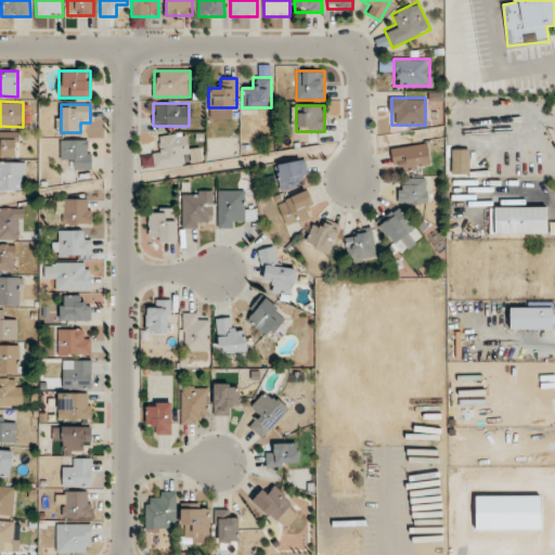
[(0,156),(18,156),(18,132),(0,131),(0,156)]
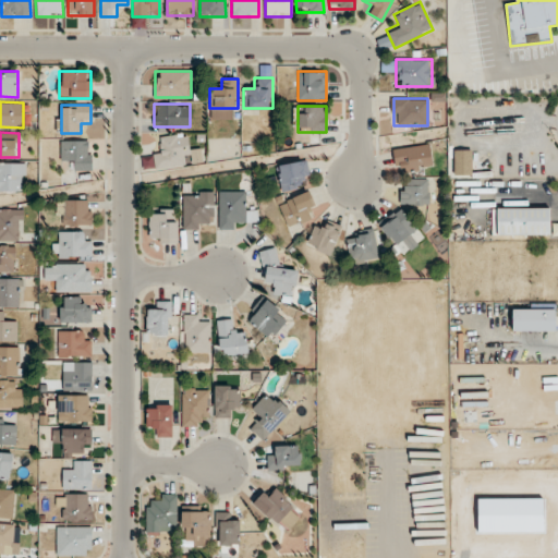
[(154,148),(155,167),(203,165),(202,146),(189,146),(189,135),(162,136),(162,148),(154,148)]
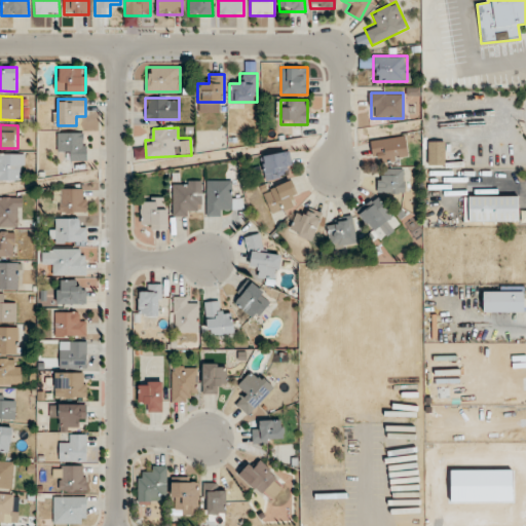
[(58,151),(68,151),(68,160),(86,160),(86,133),(58,133),(58,151)]
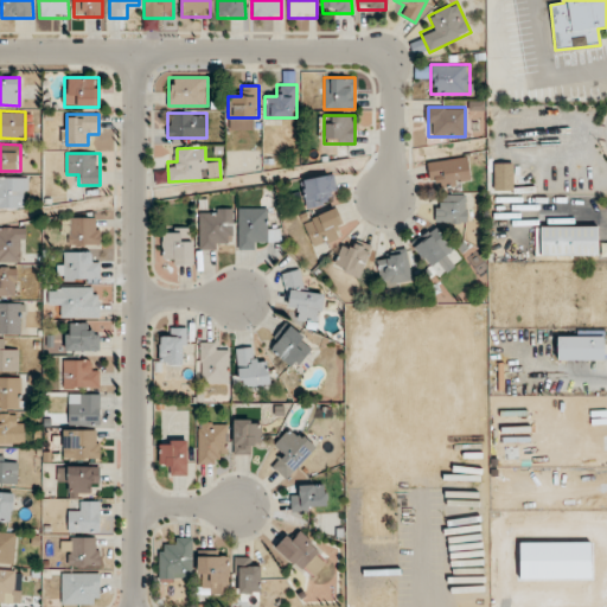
[(471,183),(468,158),(428,161),(430,187),(471,183)]
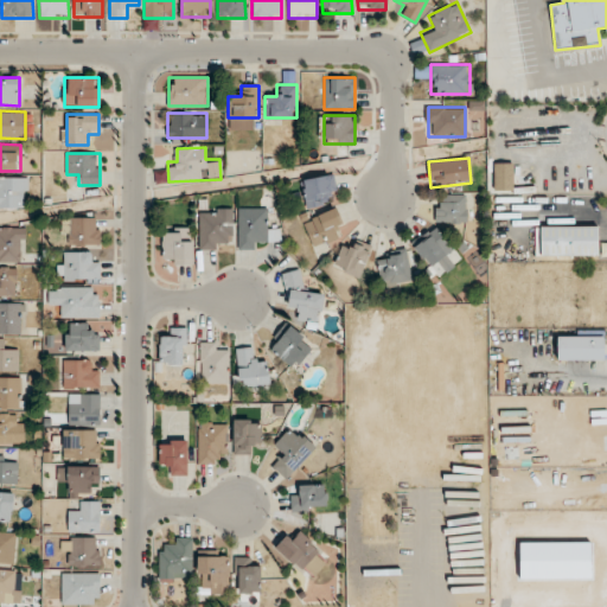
[(301,180),(307,208),(339,200),(333,174),(301,180)]
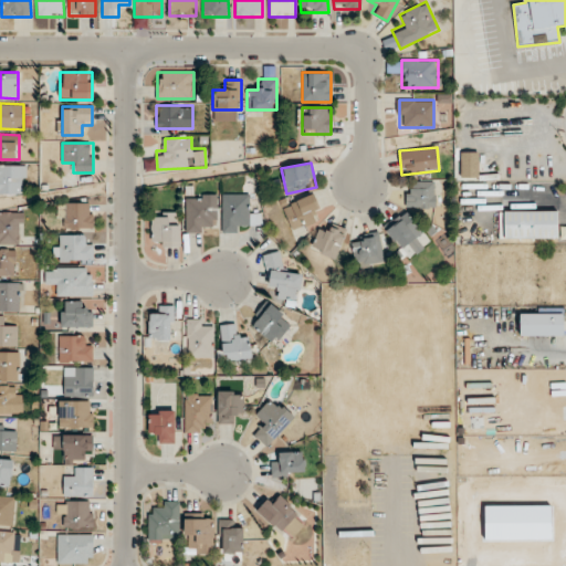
[(0,194),(25,194),(25,165),(0,165),(0,194)]
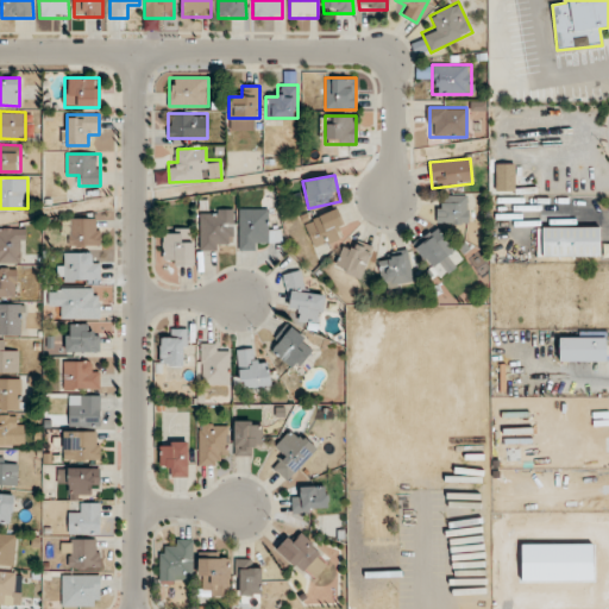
[(437,224),(468,224),(468,195),(437,195),(437,224)]
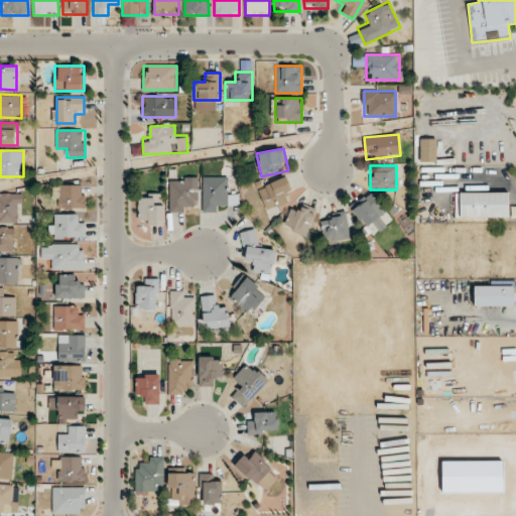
[(198,177),(169,177),(169,212),(188,212),(188,202),(198,202),(198,177)]
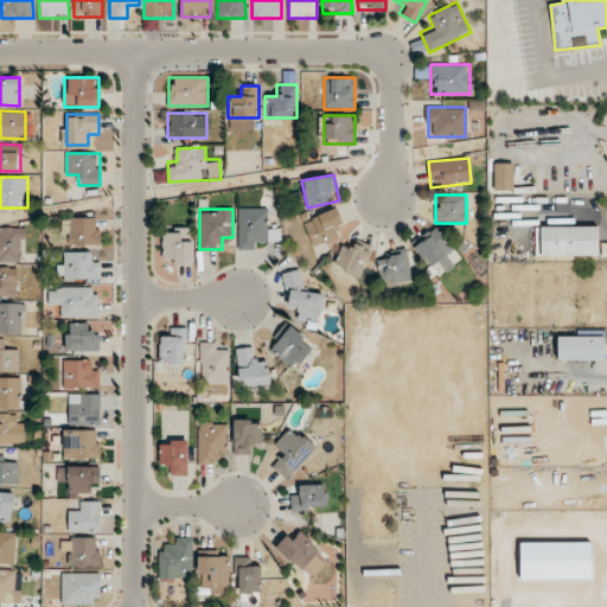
[(238,249),(260,249),(260,240),(281,240),(281,228),(267,228),(267,209),(238,209),(238,249)]
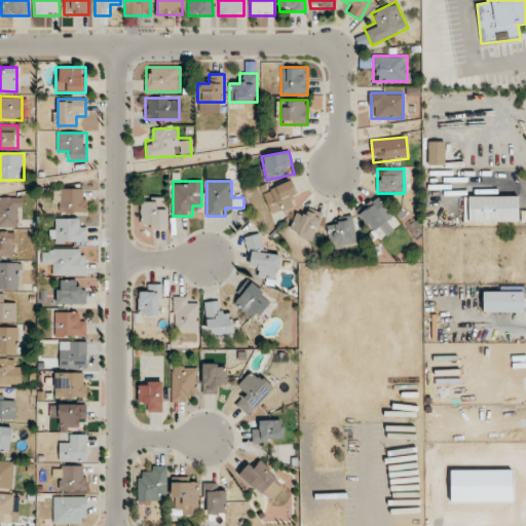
[(271,215),(300,204),(291,181),(263,191),(271,215)]
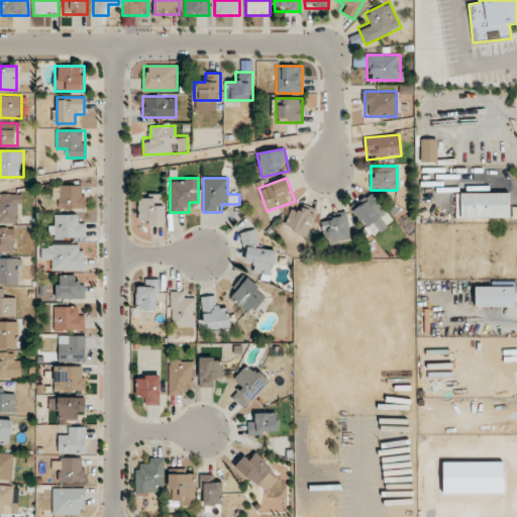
[(85,208),(85,185),(54,185),(54,208),(85,208)]
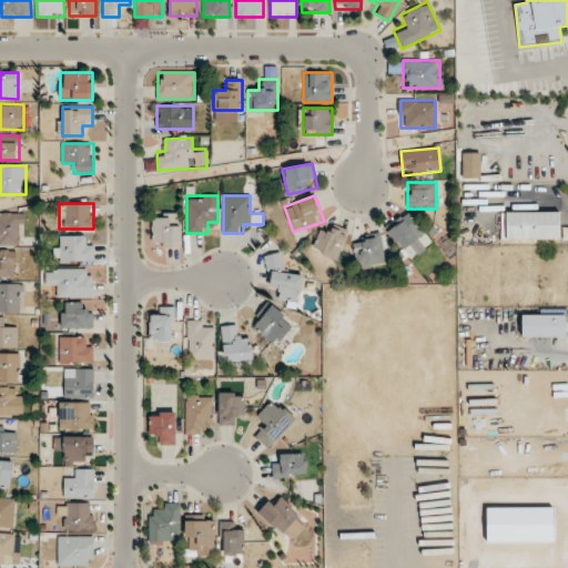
[(560,239),(560,211),(506,211),(506,239),(560,239)]
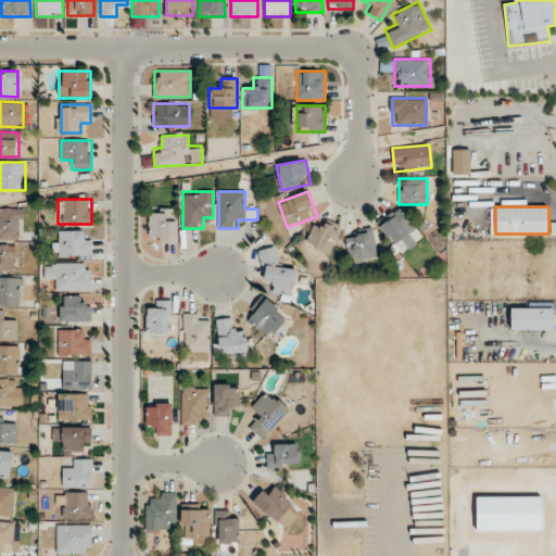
[(0,239),(22,240),(22,209),(0,207),(0,239)]
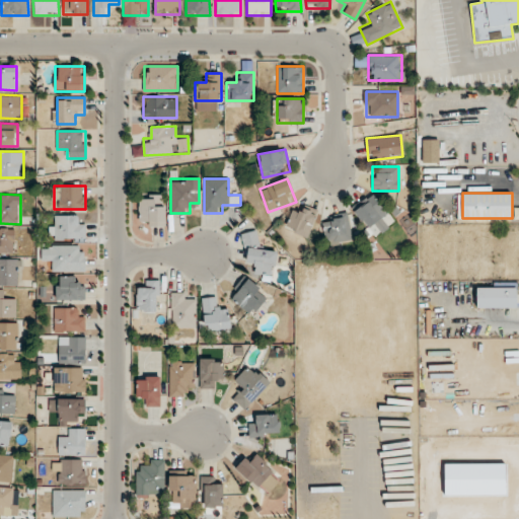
[(138,225),(165,225),(165,204),(158,204),(158,195),(138,195),(138,225)]
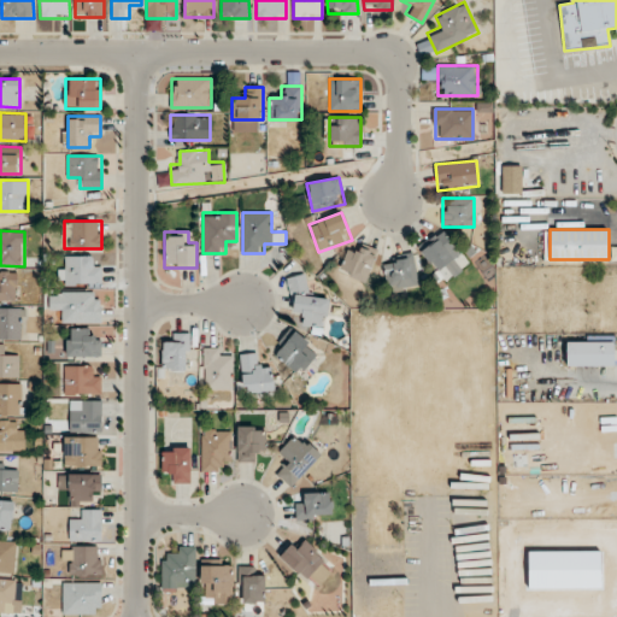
[(418,252),(447,282),(469,262),(441,231),(418,252)]
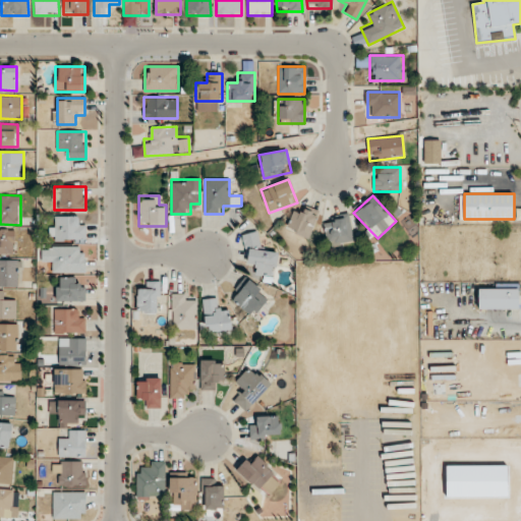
[(286,230),(309,238),(320,211),(305,207),(303,214),(293,210),(286,230)]
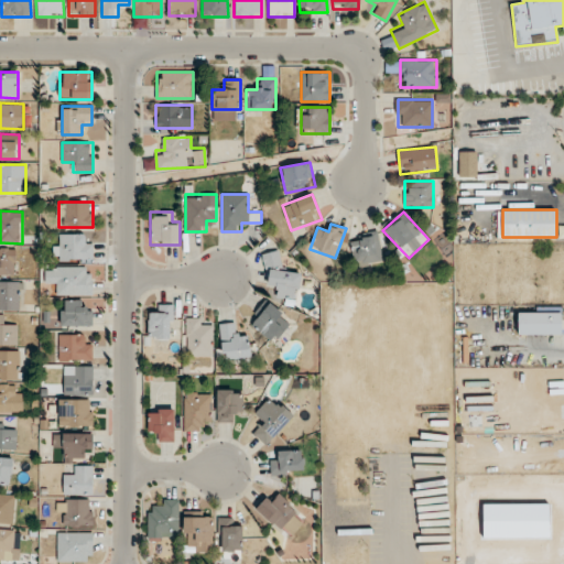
[(91,234),(55,234),(55,259),(91,259),(91,234)]
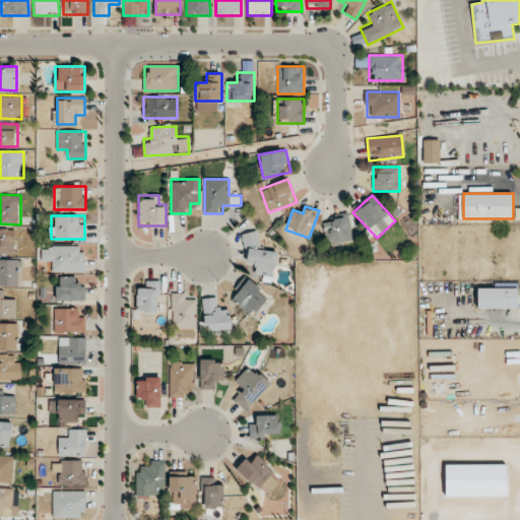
[(349,215),(323,217),(326,245),(352,242),(349,215)]
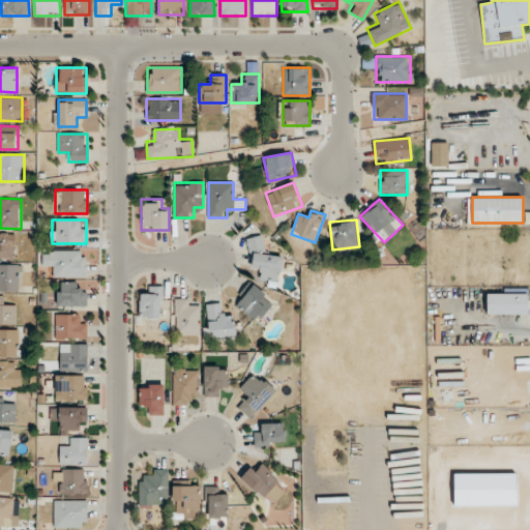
[(0,258),(13,258),(13,233),(0,232),(0,258)]
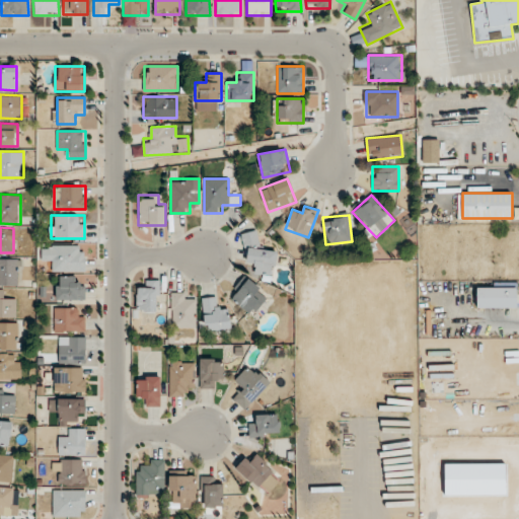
[(241,233),(246,264),(253,263),(255,277),(277,274),(273,248),(261,250),(256,230),(241,233)]
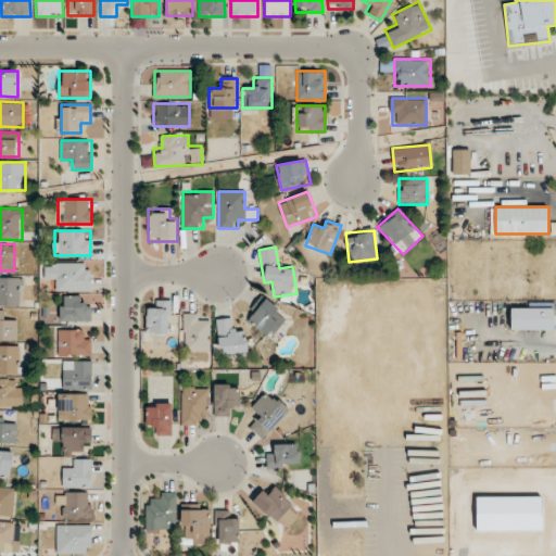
[(57,280),(57,291),(90,291),(90,263),(45,263),(45,280),(57,280)]
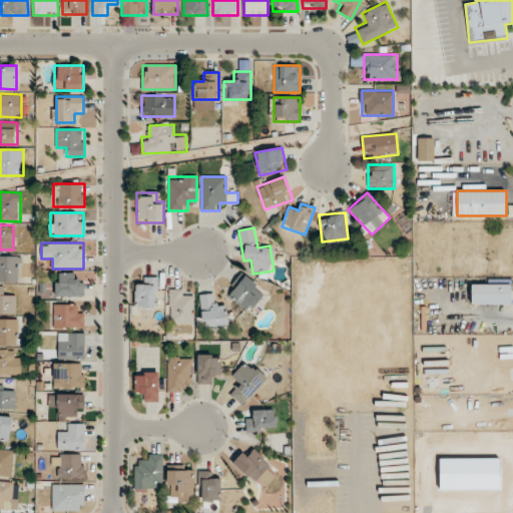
[(19,255),(0,254),(0,282),(19,282),(19,255)]
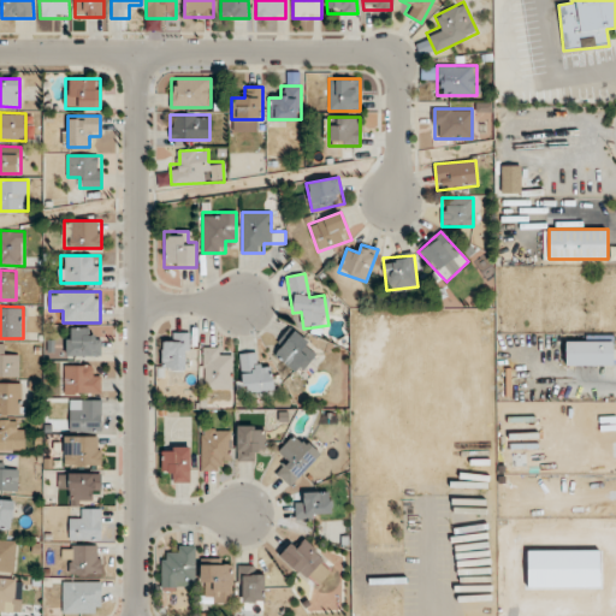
[(66,355),(100,355),(100,341),(90,341),(90,327),(66,327),(66,355)]
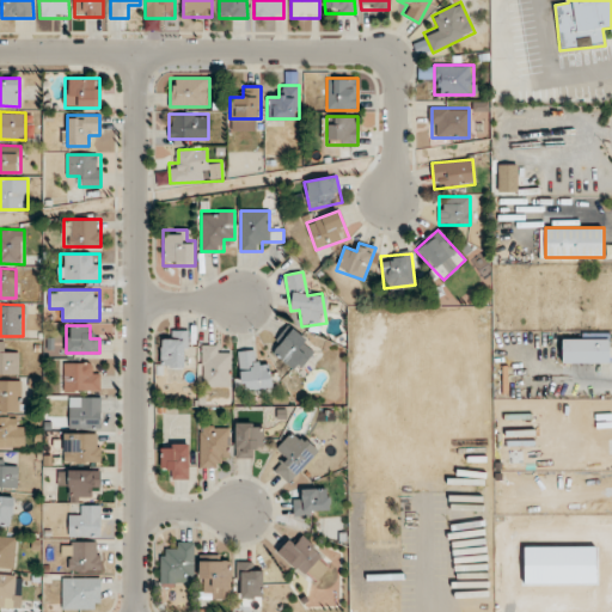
[(297,372),(317,348),(293,329),(273,353),(297,372)]
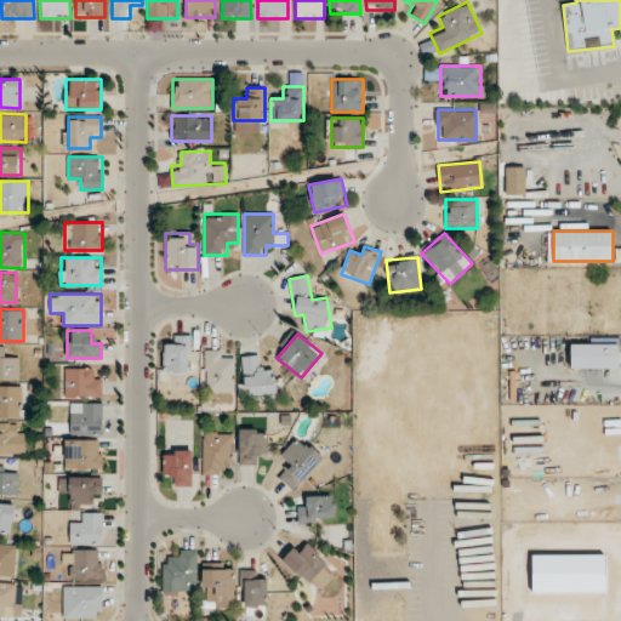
[(163,372),(191,372),(191,335),(175,335),(175,346),(163,346),(163,372)]
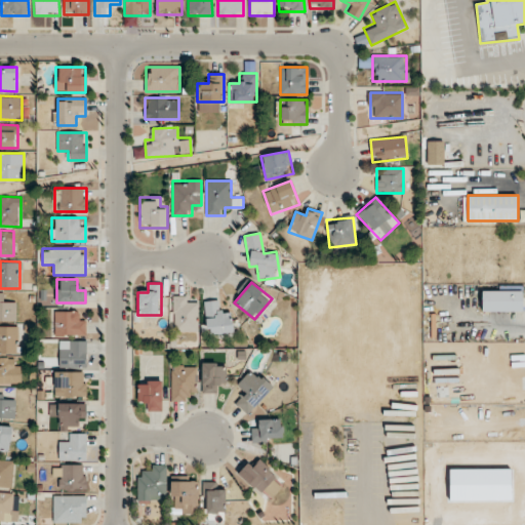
[(522,290),(482,290),(482,311),(522,311),(522,290)]
